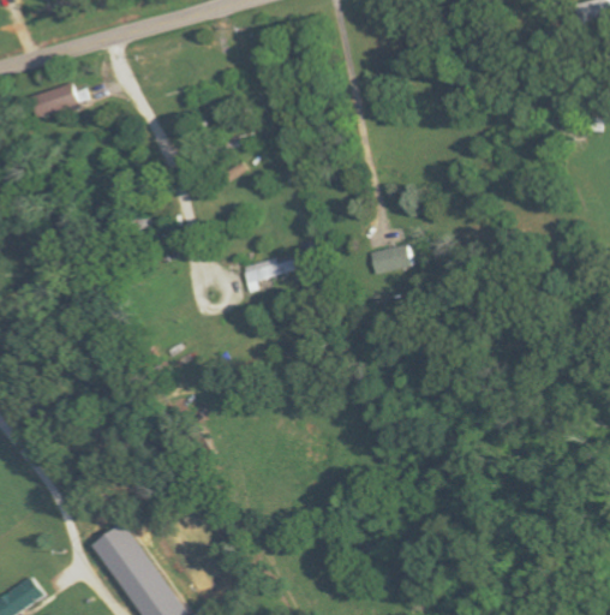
[(609,0),(599,0),(585,3),(588,22),(609,17),(609,0)]
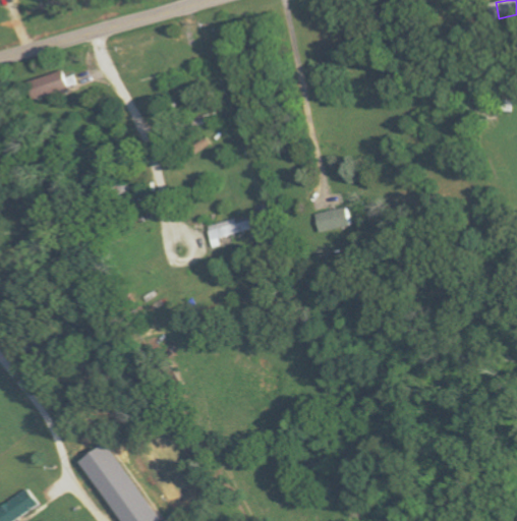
[(63,77),(60,69),(24,82),(33,102),(75,84),(71,74),(63,77)]
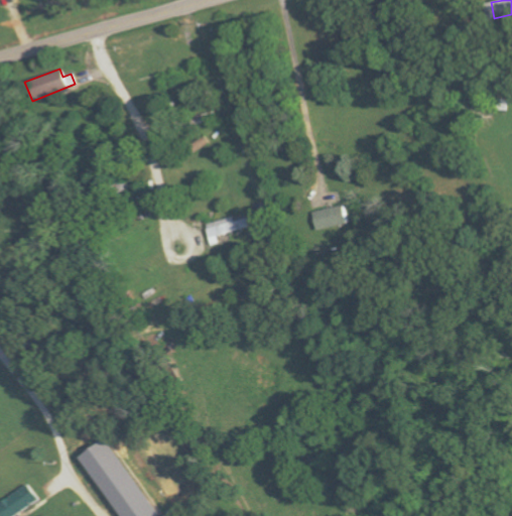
[(188,155),(207,144),(202,136),(183,147),(188,155)]
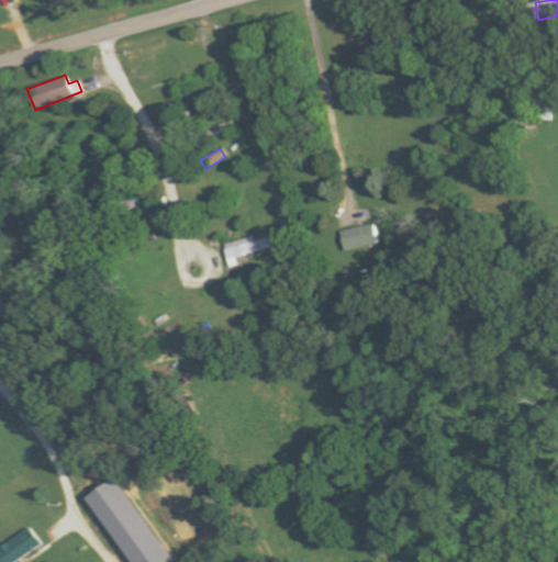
[(378,243),(374,224),(341,229),(345,249),(378,243)]
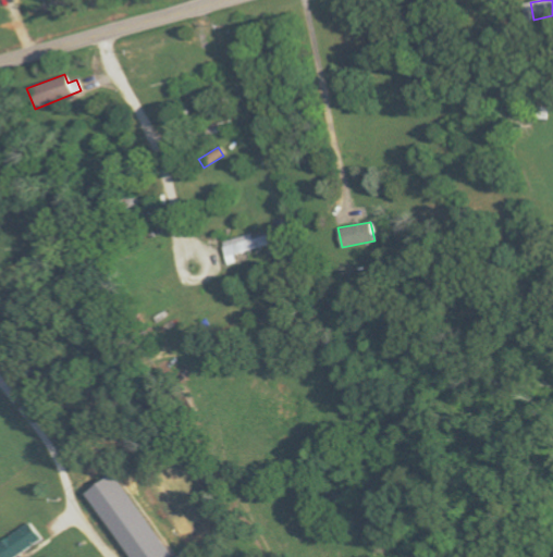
[(233,255),(271,246),(268,235),(249,239),(248,234),(220,242),(225,265),(235,263),(233,255)]
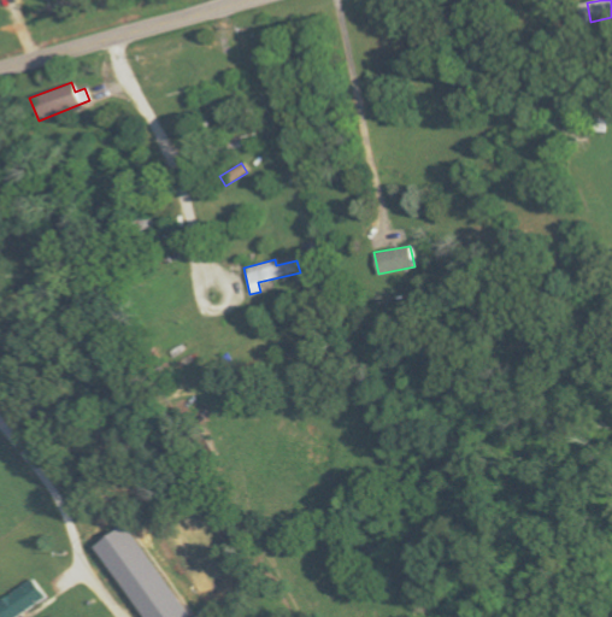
[(158,569),(147,576),(141,568),(119,581),(143,616),(186,616),(189,616),(158,569)]
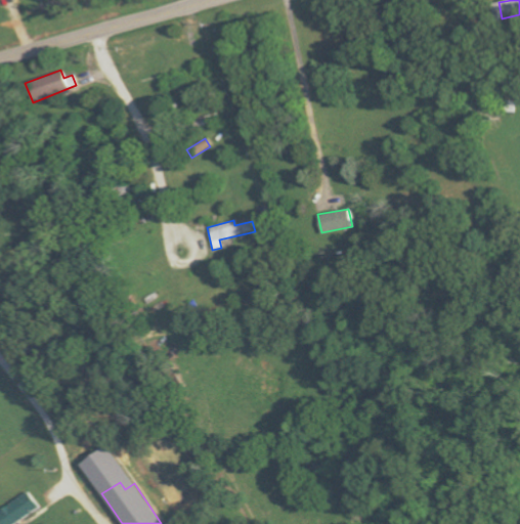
[(0,523),(11,523),(36,508),(25,492),(0,509),(0,523)]
